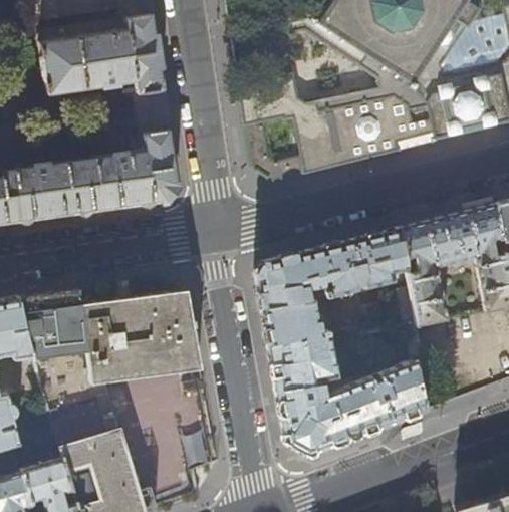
[(0,0),(0,225),(21,223),(83,214),(152,205),(166,203),(168,199),(169,200),(179,187),(178,186),(181,183),(177,156),(171,114),(166,86),(154,3),(153,0),(0,0)]
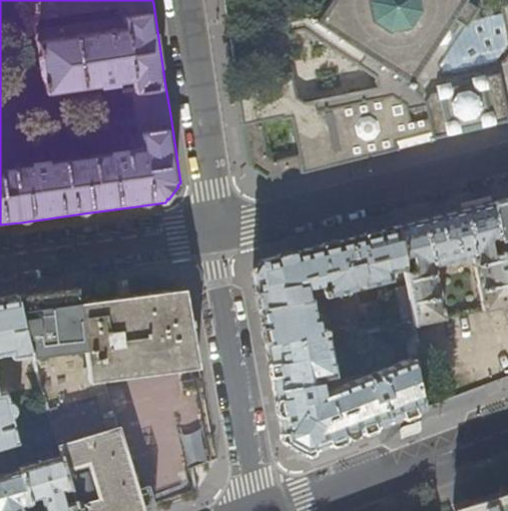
[(336,0),(322,22),(314,34),(322,40),(333,47),(380,77),(382,88),(323,101),(310,103),(302,98),(297,73),(287,75),(241,85),(247,127),(248,130),(255,168),(258,171),(265,175),(276,182),(310,174),(317,172),(366,160),(407,150),(431,144),(439,142),(439,140),(502,125),(507,124),(507,6),(507,53),(501,62),(501,63),(448,74),(446,65),(471,27),(482,12),(483,9),(469,0),(336,0)]
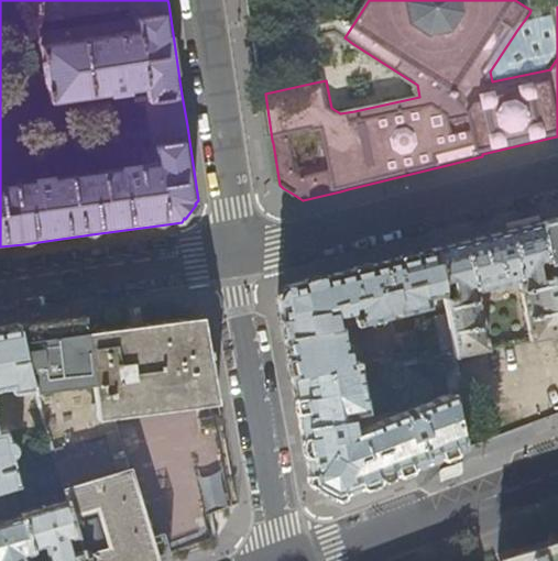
[(513,233),(545,224),(544,218),(512,227),(513,233)]
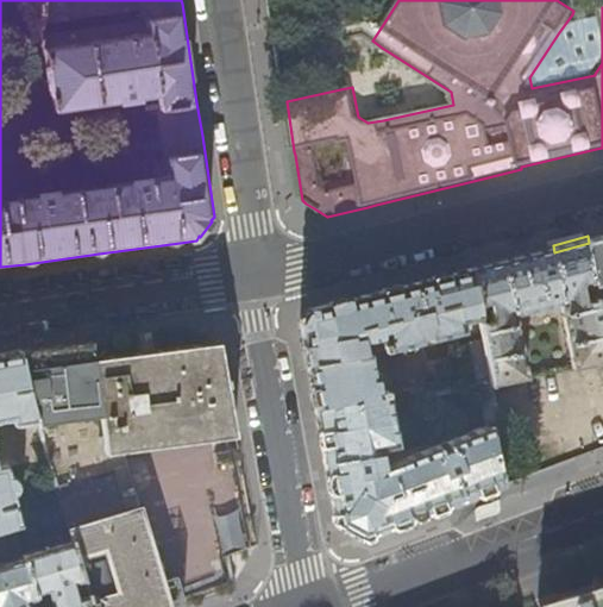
[(602,239),(590,243),(596,277),(597,286),(602,285),(602,239)]
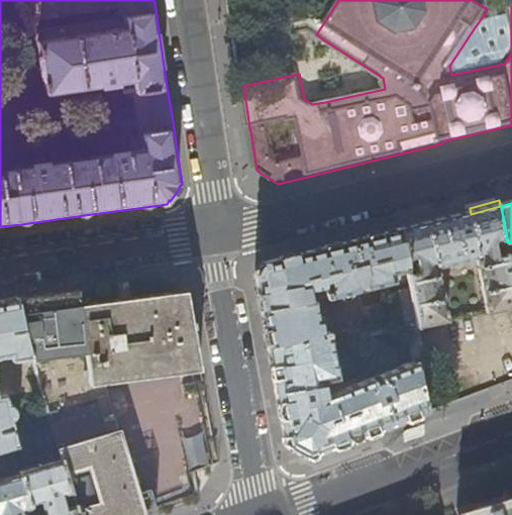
[(490,313),(511,309),(511,262),(509,251),(500,253),(497,237),(506,235),(501,206),(500,206),(471,214),(449,219),(404,230),(409,260),(420,256),(422,273),(412,276),(414,290),(420,320),(421,328),(451,321),(440,269),(479,259),(490,313)]
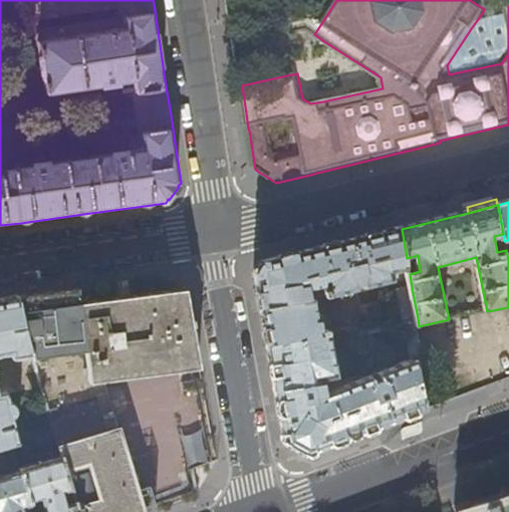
[(409,270),(407,258),(402,229),(370,237),(290,257),(266,262),(258,275),(262,298),(268,328),(271,345),(331,334),(331,330),(326,331),(323,314),(320,315),(316,299),(305,301),(310,295),(309,291),(328,287),(328,290),(327,291),(328,297),(330,296),(330,298),(361,290),(360,289),(359,289),(358,283),(366,282),(367,286),(366,286),(366,289),(398,281),(396,273),(409,270)]
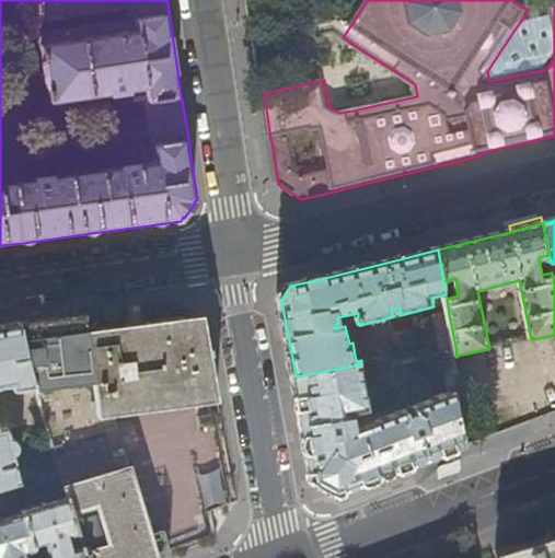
[(455,347),(449,314),(440,317),(446,348),(455,347)]
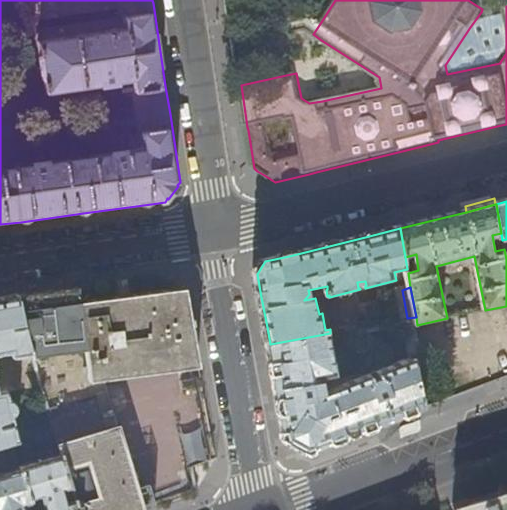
[(62,447),(81,509),(160,509),(191,498),(200,495),(191,470),(220,461),(215,438),(206,384),(205,379),(184,383),(182,371),(203,368),(196,331),(188,289),(153,294),(83,303),(82,288),(56,291),(21,296),(35,354),(36,358),(62,447)]
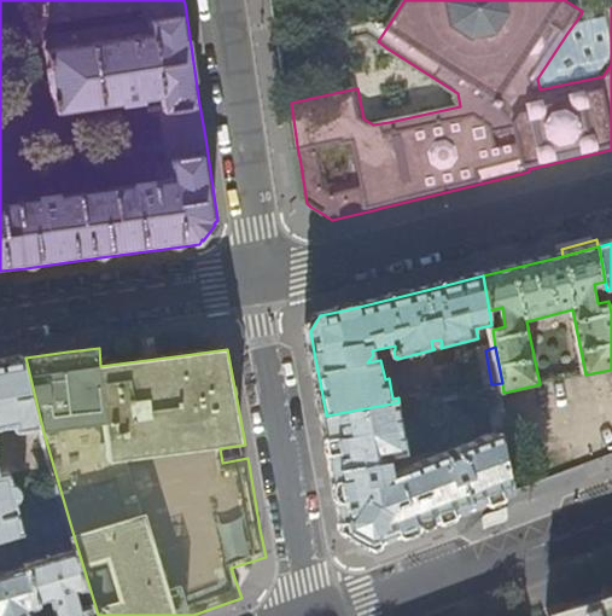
[(23,431),(42,428),(25,358),(0,361),(0,540),(24,534),(17,503),(22,498),(22,495),(22,489),(18,484),(16,483),(13,483),(11,472),(0,474),(0,470),(0,429),(15,426),(17,430),(18,431),(23,431)]
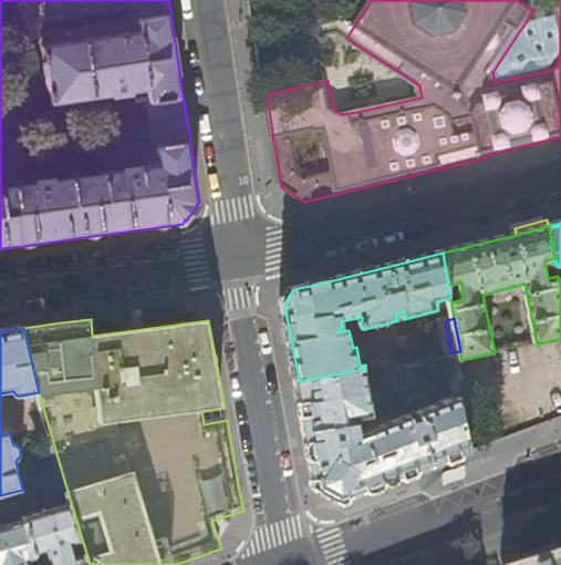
[(469,399),(461,360),(460,351),(450,352),(459,400),(422,413),(425,421),(417,424),(414,417),(384,428),(384,430),(359,439),(355,420),(363,419),(363,423),(369,423),(367,419),(375,418),(366,369),(365,369),(299,381),(307,425),(318,490),(342,503),(392,484),(405,480),(474,454),(461,401),(469,399)]
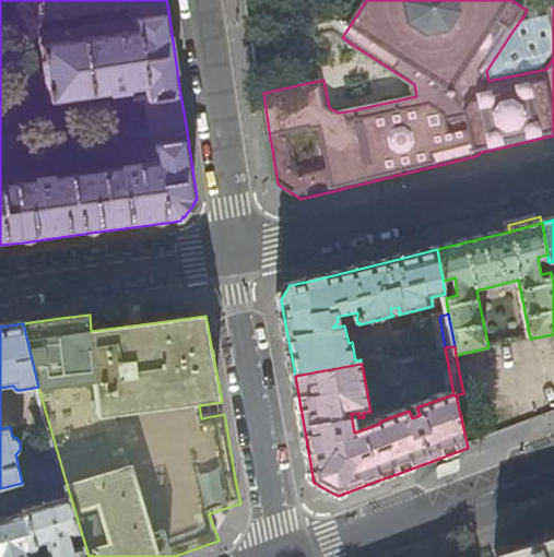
[(26,510),(27,513),(39,556),(89,556),(68,488),(55,493),(58,501),(26,510)]
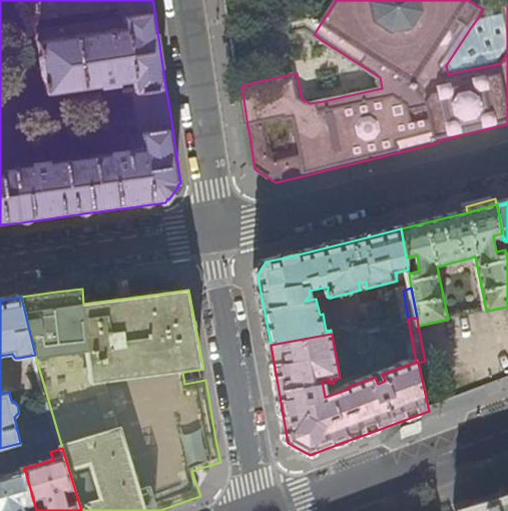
[(36,510),(25,471),(1,478),(0,474),(0,510),(36,510)]
